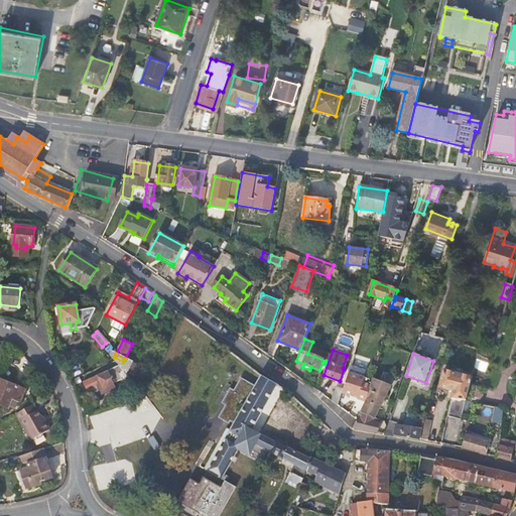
[(487,368),(490,358),(479,354),(476,365),(487,368)]
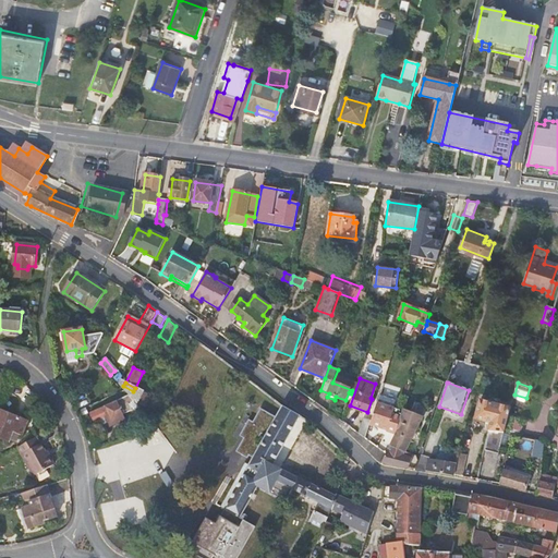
[(395,400),(379,396),(376,404),(392,409),(395,400)]
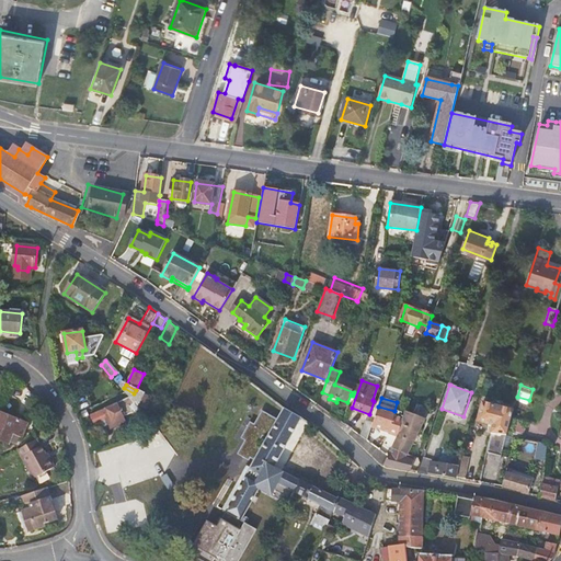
[(491,434),(493,434),(507,435),(514,411),(483,403),(479,421),(493,425),(491,434)]
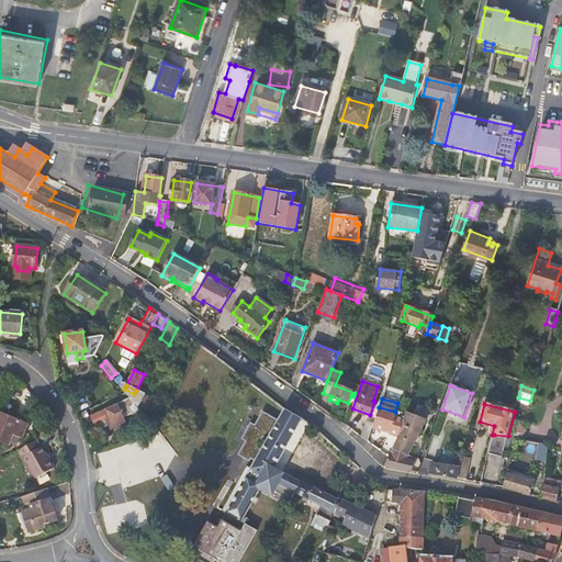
[(395,412),(379,407),(373,425),(373,427),(389,433),(389,434),(400,438),(403,427),(404,427),(406,416),(395,412)]
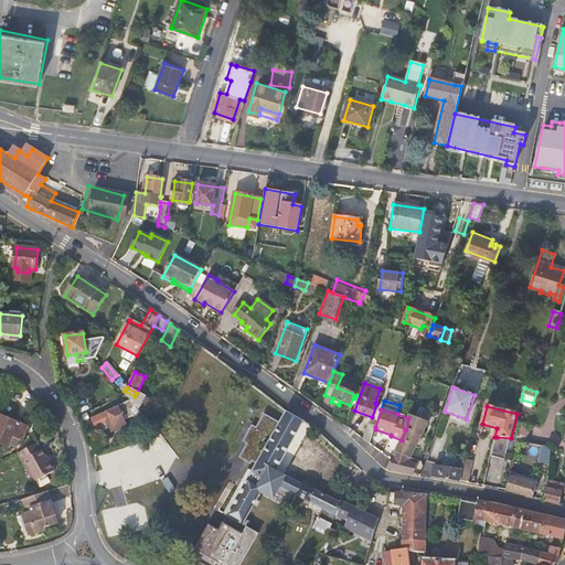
[(300,450),(298,449),(312,426),(287,411),(280,423),(264,414),(257,428),(252,426),(243,440),(247,444),(241,457),(252,464),(256,466),(253,470),(247,480),(243,478),(223,512),(227,514),(219,530),(208,523),(193,547),(220,563),(221,561),(228,564),(238,564),(258,533),(243,524),(260,493),(289,509),(296,496),(302,483),(284,475),(296,455),(297,455),(300,450)]
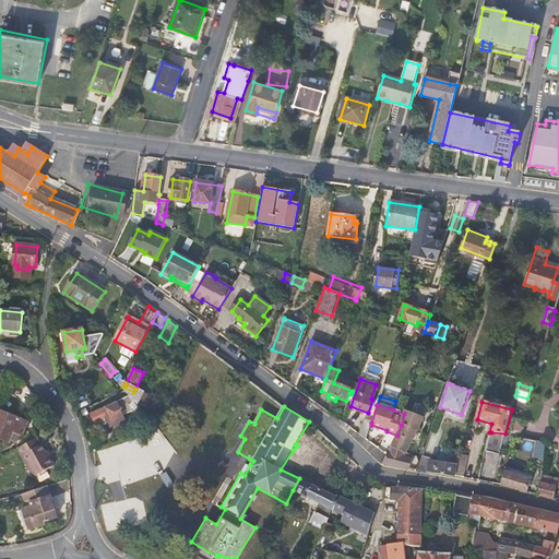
[(110,416),(107,408),(92,415),(95,423),(105,418),(110,428),(126,420),(120,412),(110,416)]
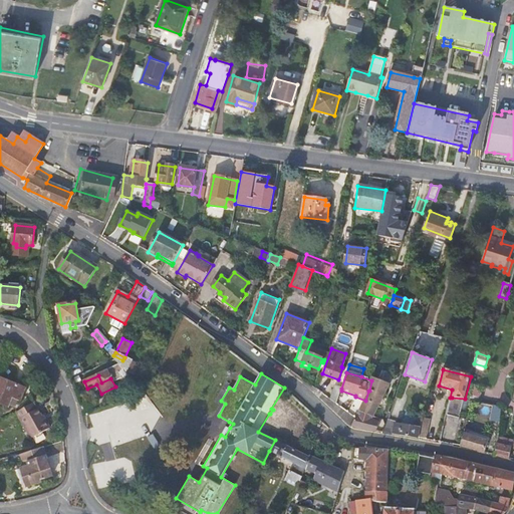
[(391,381),(372,376),(371,380),(369,391),(368,391),(365,401),(359,411),(372,418),(373,416),(384,395),(391,381)]
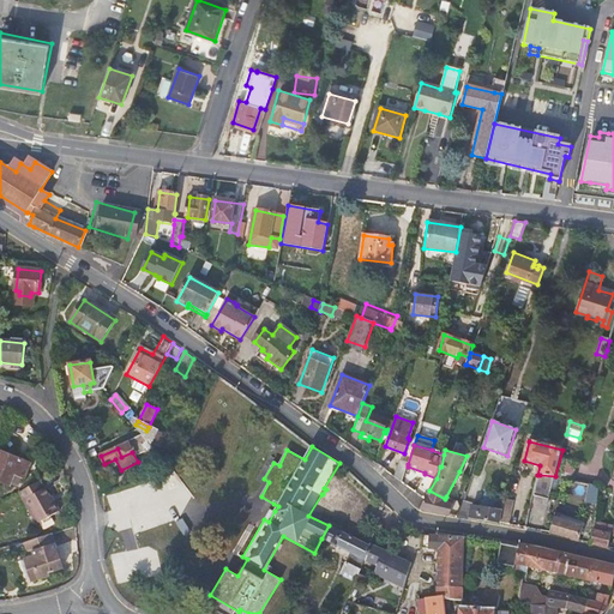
[(20,467),(22,462),(0,452),(0,482),(8,486),(13,474),(20,477),(24,468),(20,467)]
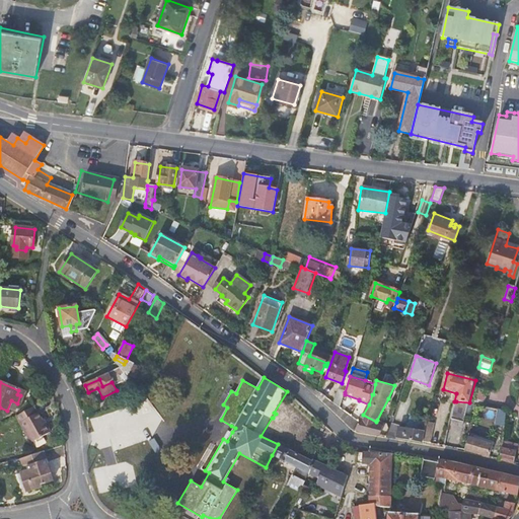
[(337,390),(332,402),(340,408),(345,394),(345,392),(337,390)]
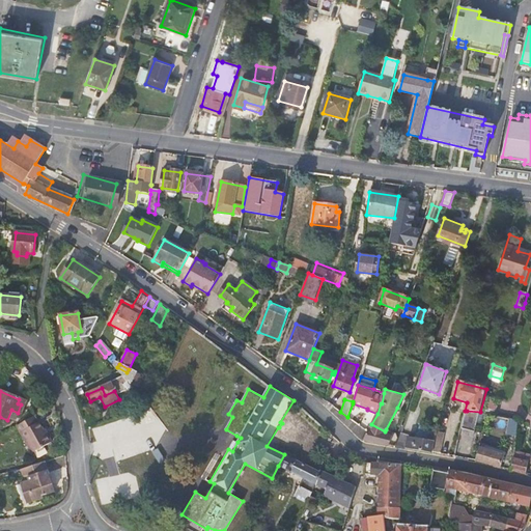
[(480,413),(480,412),(467,411),(462,427),(475,430),(477,422),(483,423),(485,415),(480,413)]
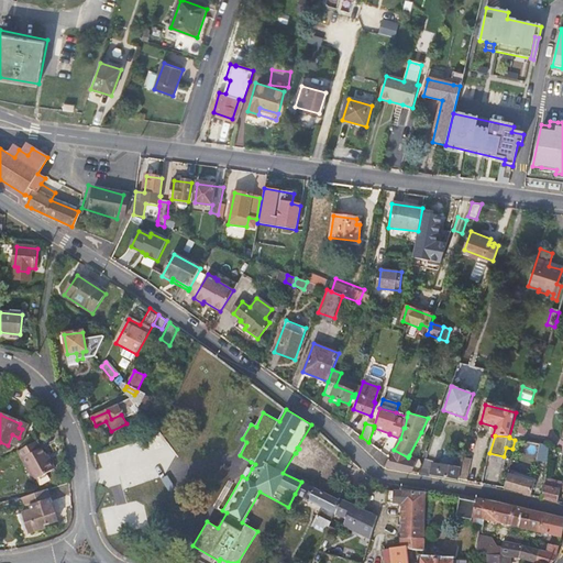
[(54,468),(50,460),(47,461),(44,455),(41,449),(40,450),(35,442),(19,452),(33,481),(54,468)]
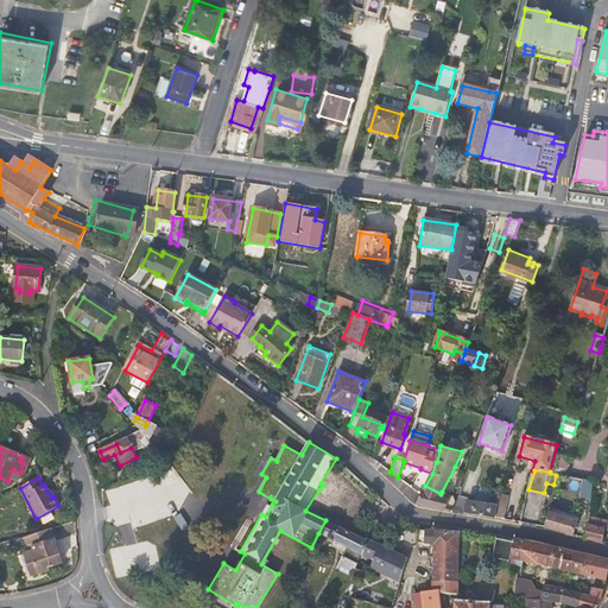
[(582,498),(591,499),(594,482),(584,480),(582,498)]
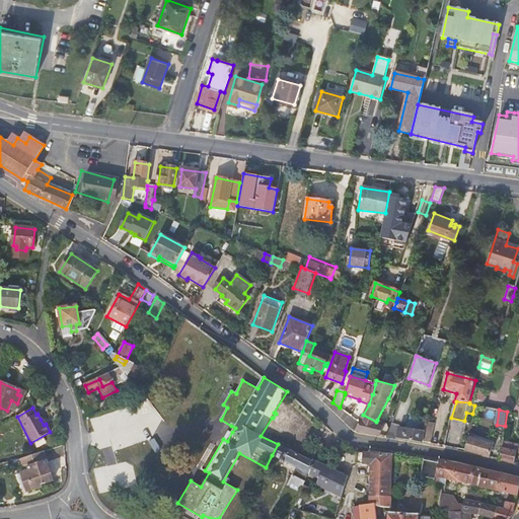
[(375,424),(376,422),(363,415),(360,422),(356,430),(363,432),(370,434),(380,435),(382,426),(375,424)]
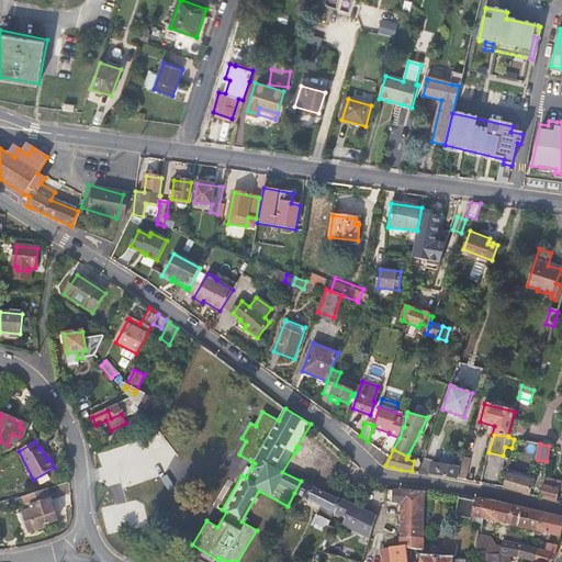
[(431,463),(430,473),(445,476),(457,479),(457,478),(460,463),(460,461),(453,460),(452,465),(447,464),(440,463),(431,463)]
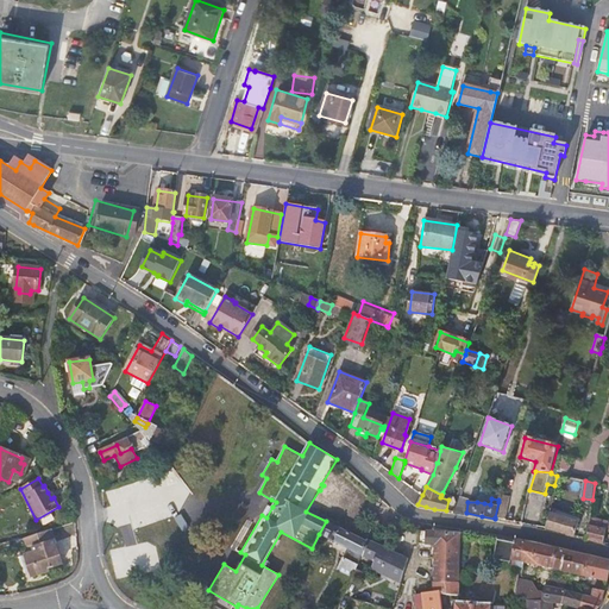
[(509,503),(498,502),(495,518),(507,520),(509,503)]
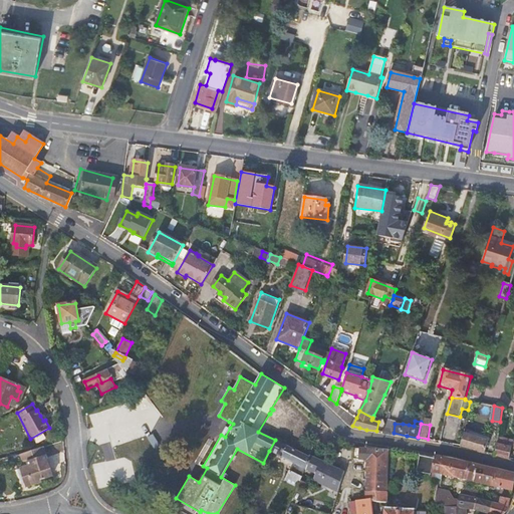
[(230,428),(226,426),(221,435),(225,437),(230,428)]
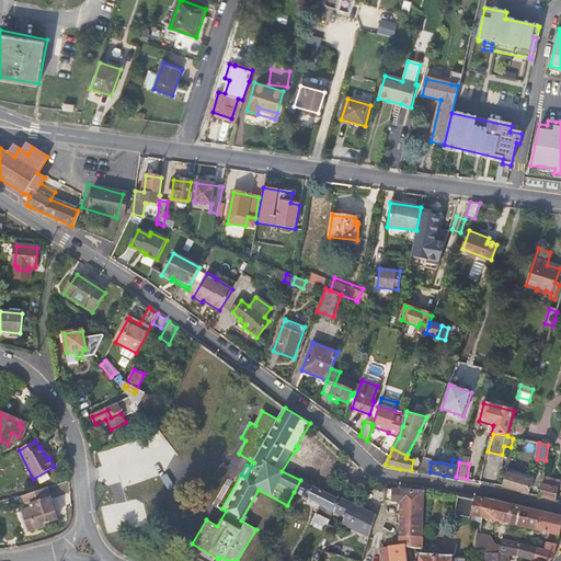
[(533,481),(506,472),(503,487),(529,494),(529,493),(533,481)]
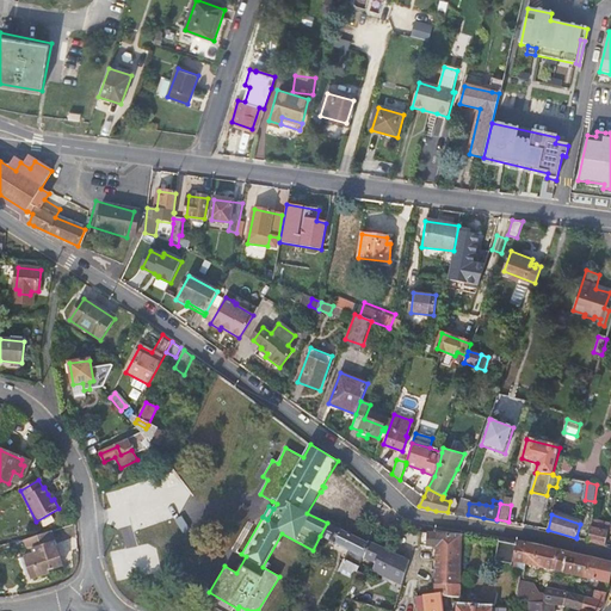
[(610,525),(593,522),(592,528),(591,528),(588,541),(588,542),(605,545),(605,544),(608,534),(609,525),(610,525)]
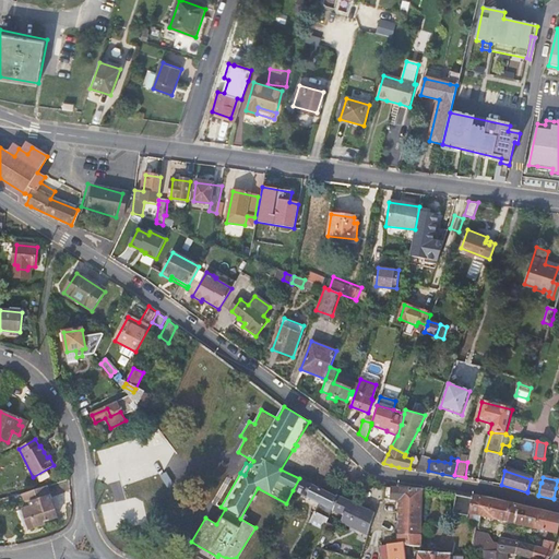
[(309,523),(323,531),(333,510),(337,497),(336,496),(299,478),(293,490),(321,504),(317,513),(314,512),(309,523)]
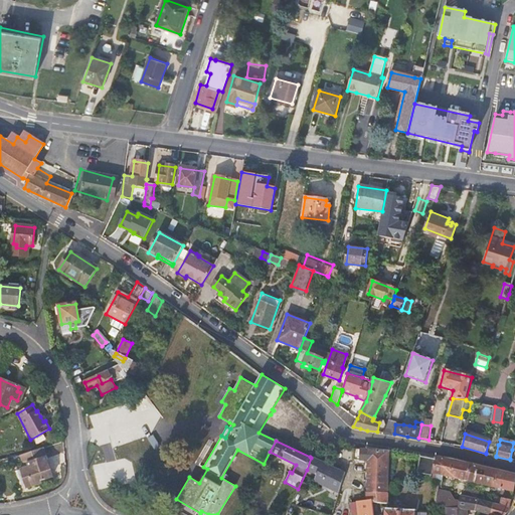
[(373,514),(373,508),(373,506),(372,502),(378,503),(386,503),(388,450),(355,449),(355,459),(368,460),(368,500),(358,502),(359,514),(373,514)]
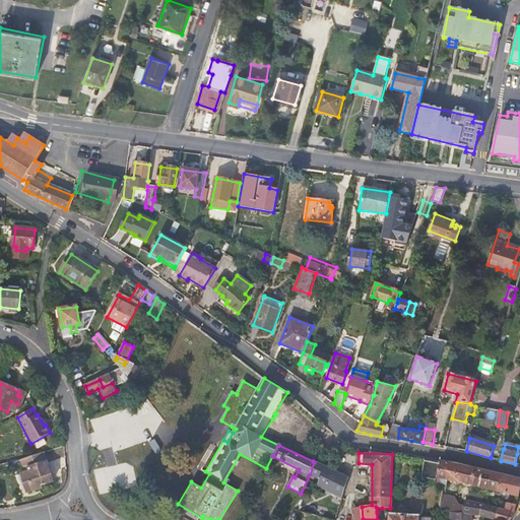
[(321,488),(342,497),(343,497),(349,476),(348,475),(333,469),(333,468),(315,461),(313,460),(313,461),(314,462),(310,474),(320,479),(316,491),(320,492),(321,488)]
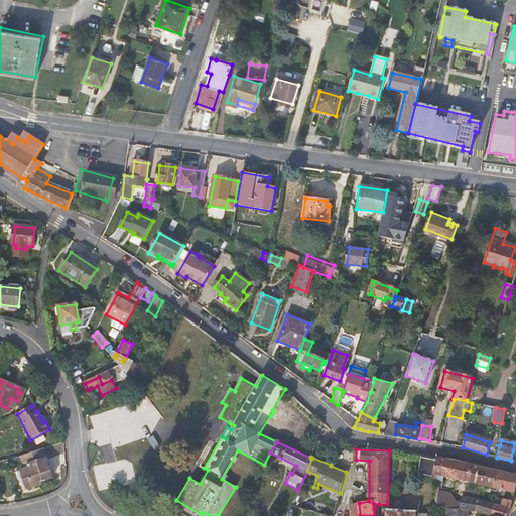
[(434,475),(442,477),(470,484),(474,465),(453,460),(438,457),(436,460),(433,475),(434,475)]
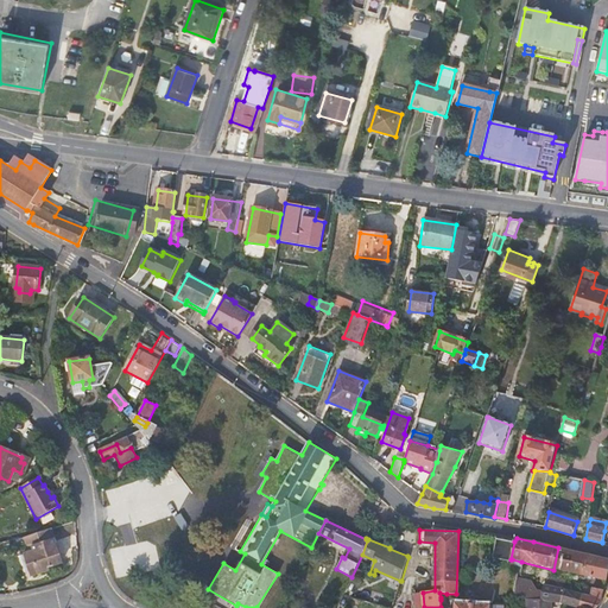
[(62,563),(55,539),(33,545),(32,545),(33,551),(26,553),(32,575),(48,570),(46,568),(62,563)]
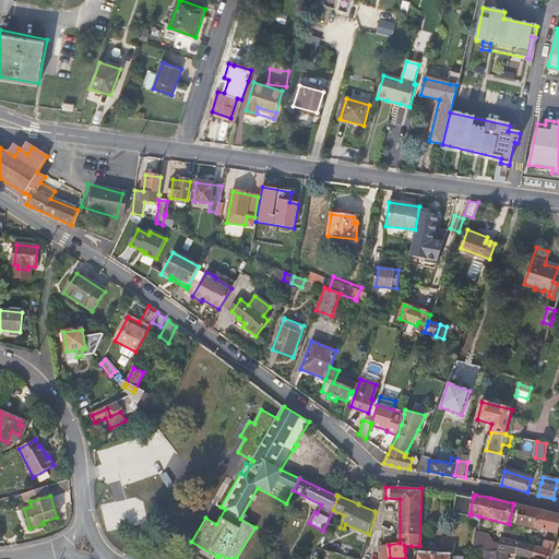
[(453,514),(470,518),(471,514),(470,514),(473,498),(458,496),(453,514)]
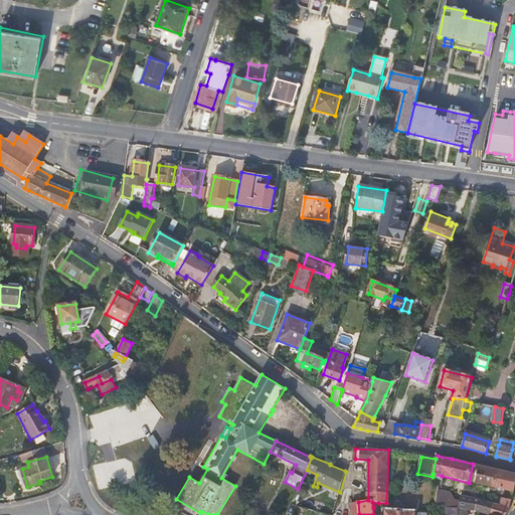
[(474,483),(513,493),(514,481),(514,474),(507,472),(481,466),(473,464),(469,483),(474,483)]
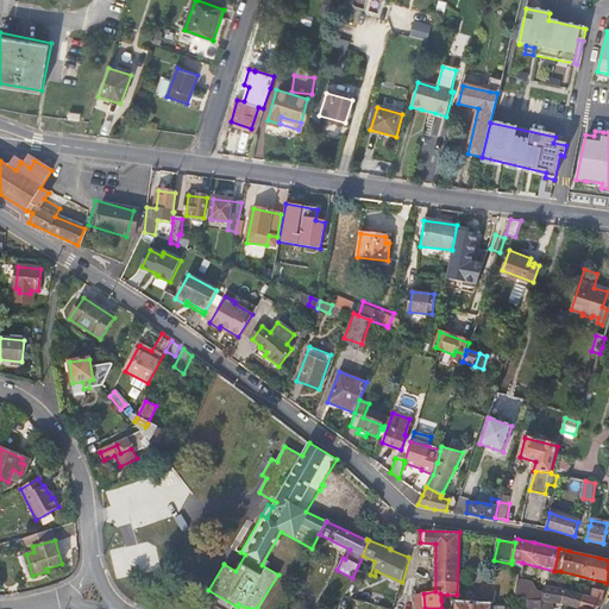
[(544,592),(537,592),(534,601),(541,602),(540,608),(550,608),(550,602),(560,603),(564,592),(565,588),(566,582),(558,579),(550,578),(545,584),(544,592)]
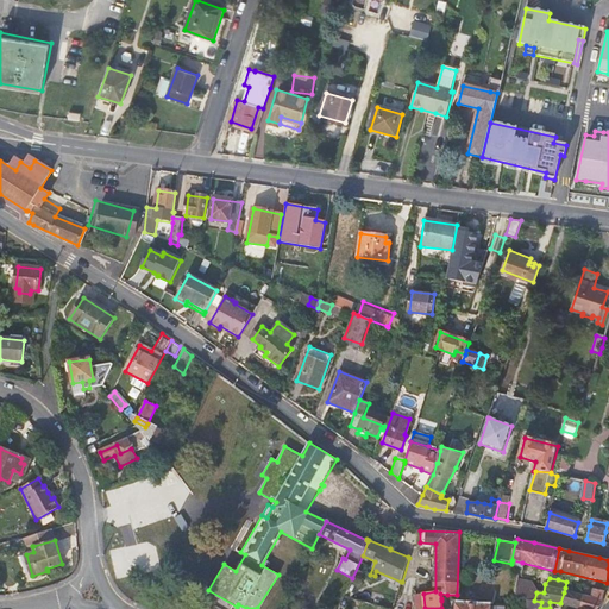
[(531,582),(518,579),(514,600),(534,601),(537,592),(531,582)]
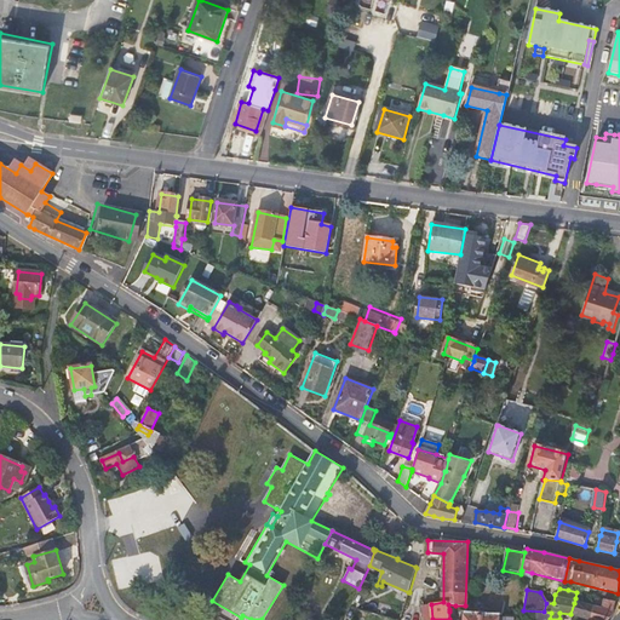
[(583,601),(575,598),(574,603),(570,614),(574,615),(587,619),(590,619),(591,619),(592,619),(608,619),(612,618),(615,603),(604,600),(602,609),(597,608),(600,598),(595,597),(593,602),(589,601),(587,604),(583,603),(583,601)]
